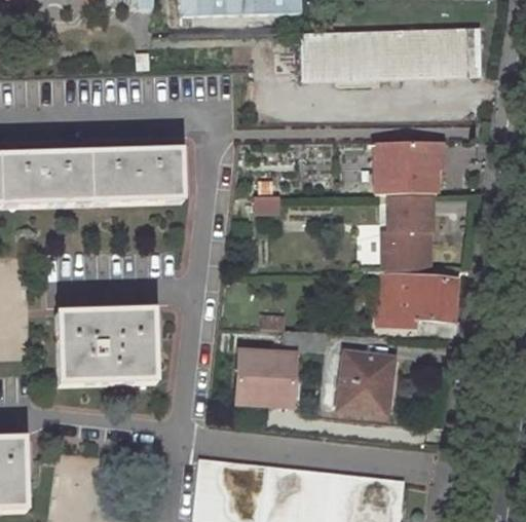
[(191,0),(192,16),(292,12),(291,0),(191,0)]
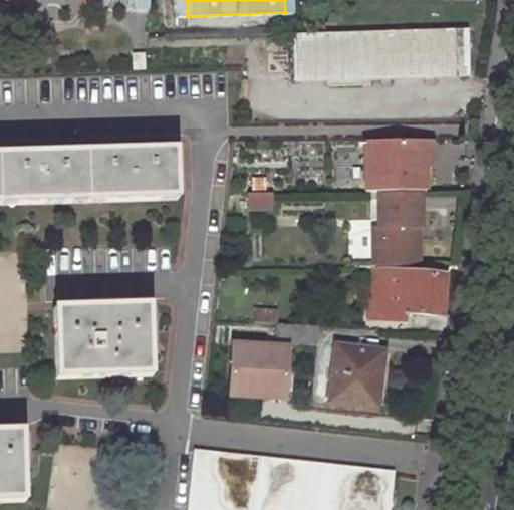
[(472,74),(470,27),(293,32),(294,79),(472,74)]
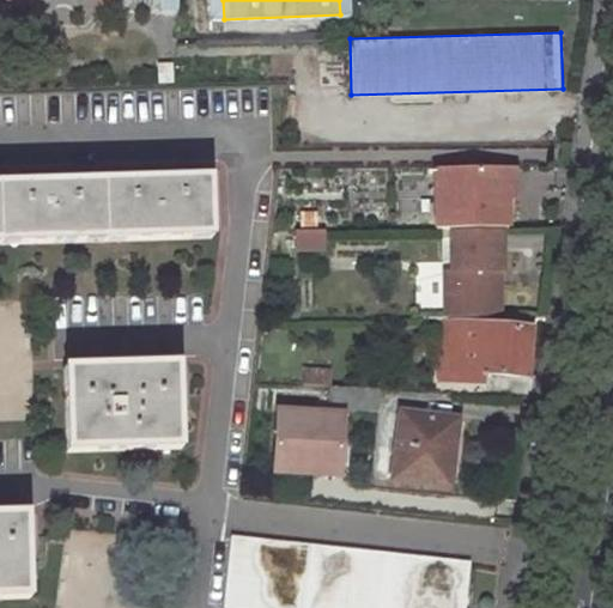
[(522,164),(438,164),(438,226),(515,224),(515,196),(521,196),(522,164)]
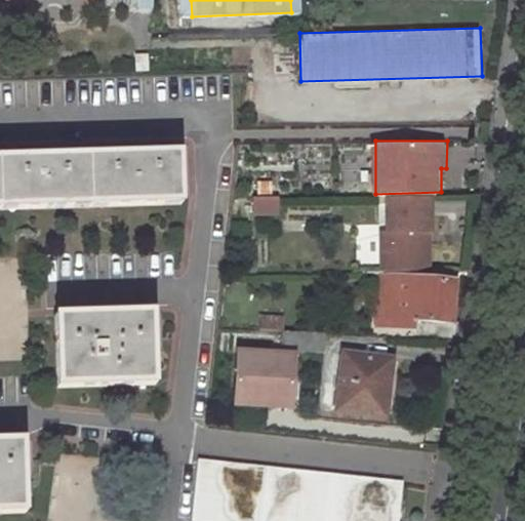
[(0,209),(188,205),(186,151),(0,156),(0,209)]
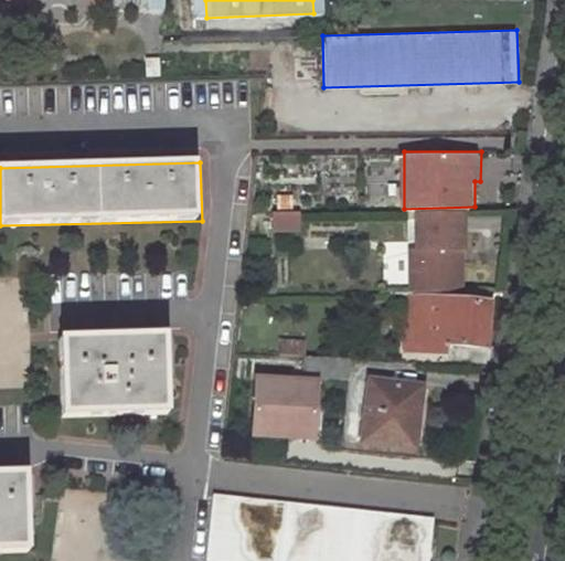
[(469,210),(417,210),(416,246),(408,246),(411,289),(467,290),(466,250),(469,250),(469,210)]
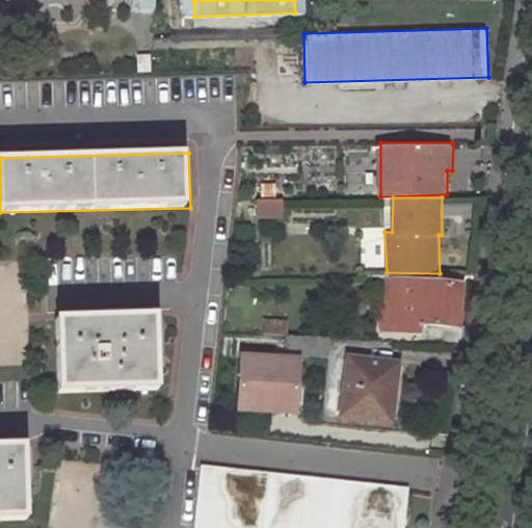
[(462,327),(468,282),(386,275),(379,330),(423,335),(424,324),(462,327)]
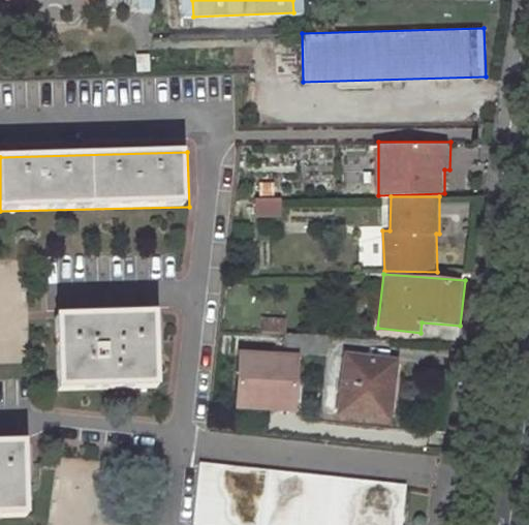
[(162,380),(160,305),(59,309),(61,383),(162,380)]
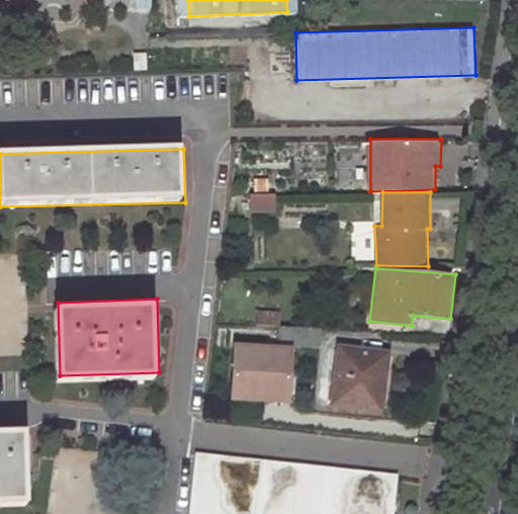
[(295,343),(235,339),(232,397),(293,401),(295,343)]
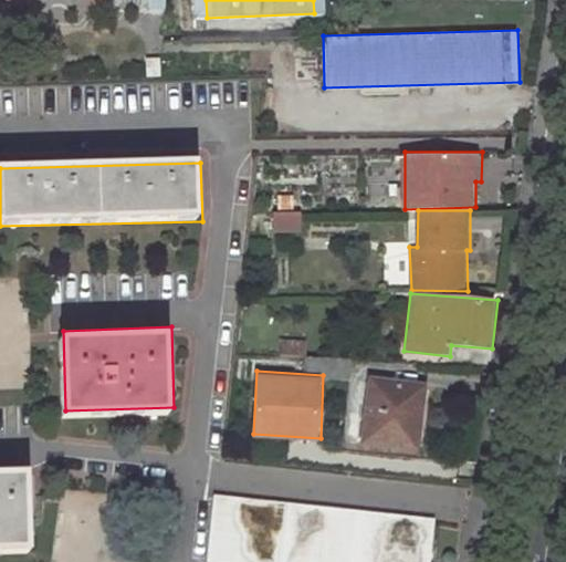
[(422,447),(430,380),(370,371),(360,441),(422,447)]
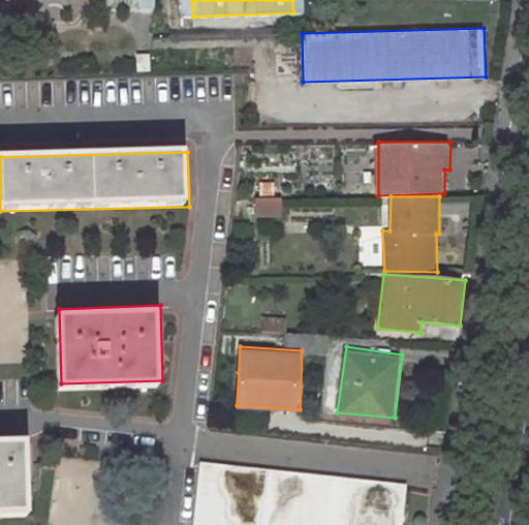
[(0,511),(31,511),(29,436),(0,436),(0,511)]
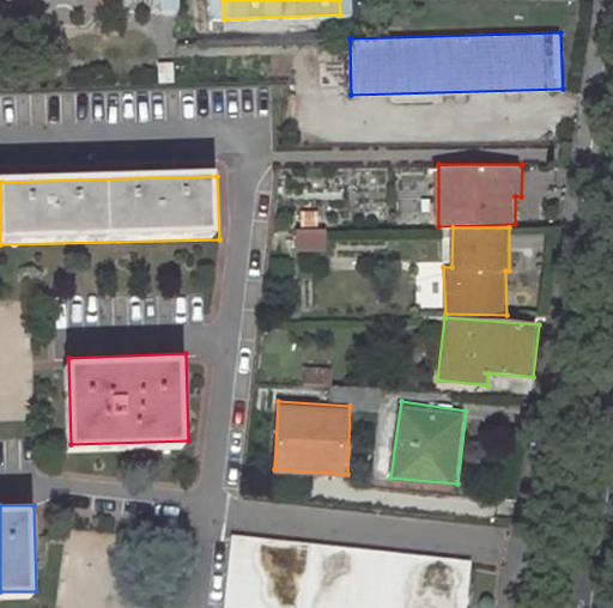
[(466,607),(472,557),(231,530),(224,607),(466,607)]
